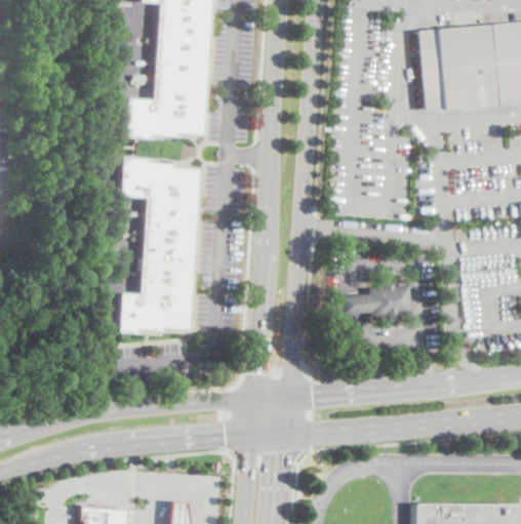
[(210,0),(204,94),(203,107),(202,135),(176,134),(176,137),(151,135),(150,139),(125,138),(127,99),(154,102),(160,3),(141,2),(141,0),(210,0)]
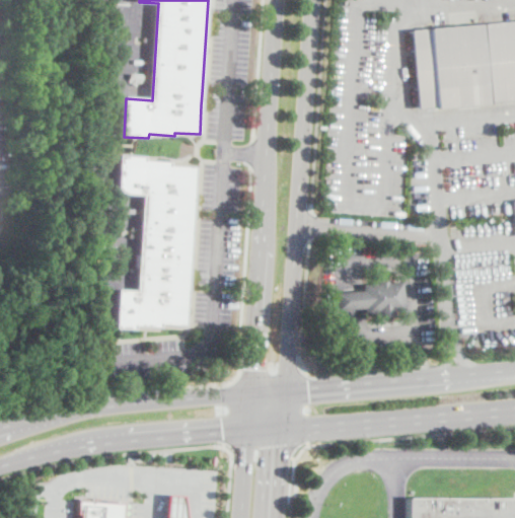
[(514,100),(491,103),(491,106),(438,111),(438,109),(420,112),(413,31),(514,22),(514,100)]
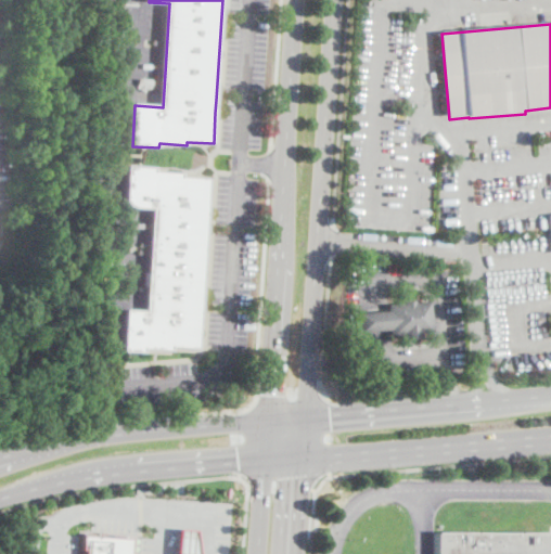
[(204,306),(203,326),(202,349),(173,347),(173,350),(145,349),(145,352),(125,351),(127,311),(149,312),(154,209),(128,207),(130,167),(157,168),(157,172),(184,175),(184,179),(210,180),(204,306)]
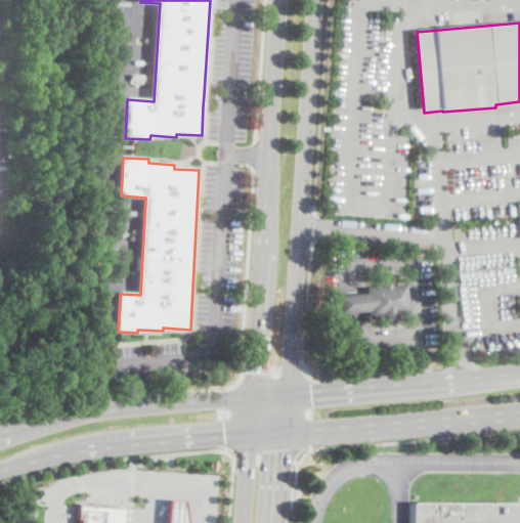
[(393,280),(393,287),(407,286),(409,314),(400,315),(400,319),(382,321),(381,317),(371,318),(371,312),(342,314),(341,297),(369,295),(367,289),(383,288),(383,281),(393,280)]
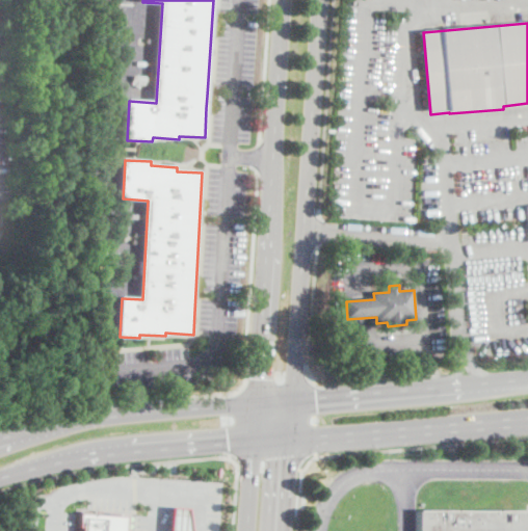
[(172,530),(174,507),(191,508),(193,530),(172,530)]
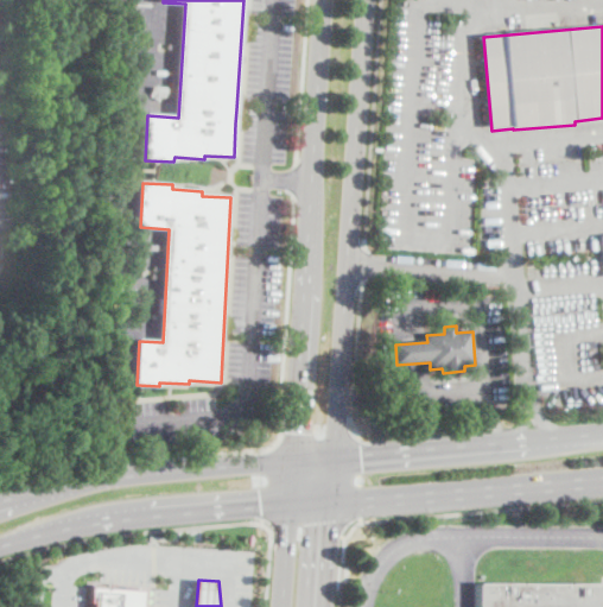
[(477,606),(478,582),(602,583),(602,606),(477,606)]
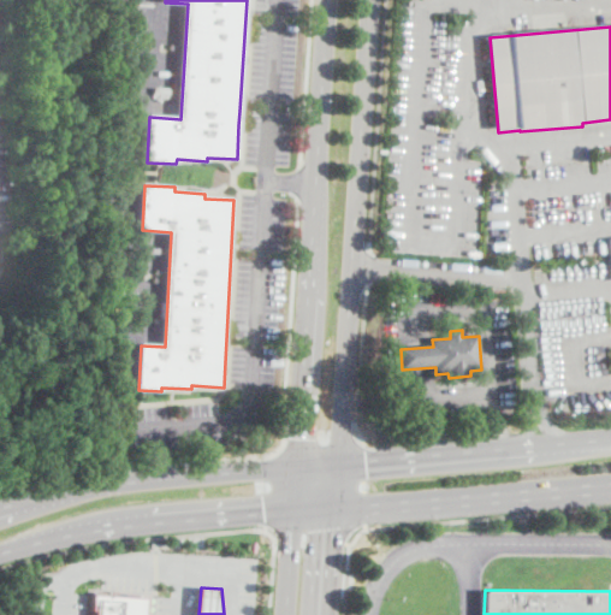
[(94,593),(148,597),(147,614),(95,614),(96,609),(93,609),(94,593)]
